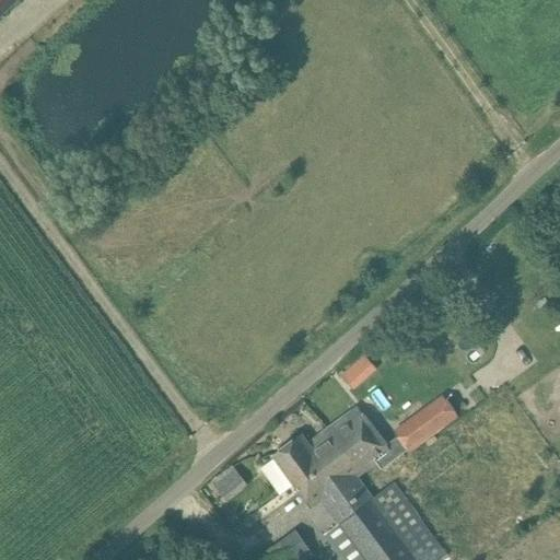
[(0,0),(0,16),(18,0),(0,0)]
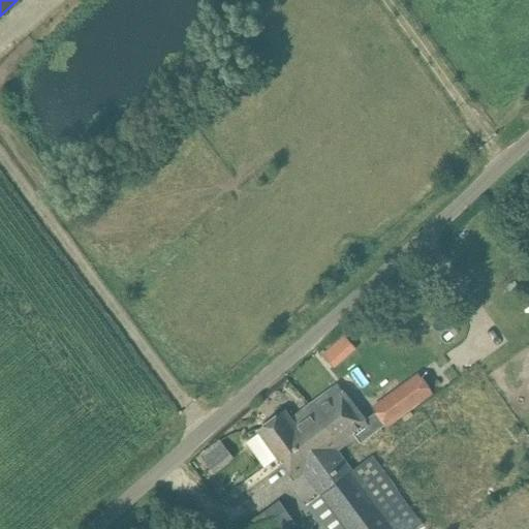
[(321,353),(335,369),(358,348),(344,333),(321,353)]
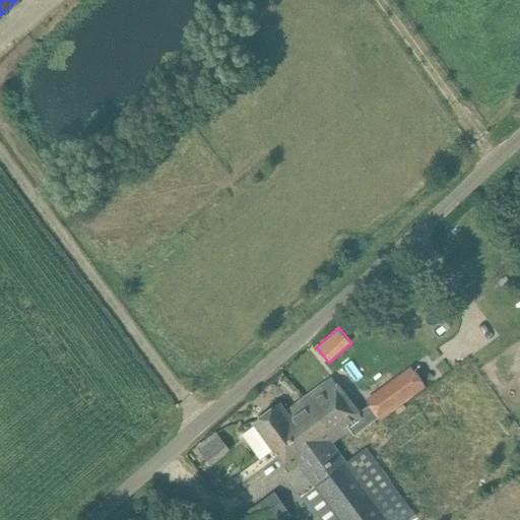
[(380,419),(425,387),(409,370),(367,401),(370,406),(380,419)]
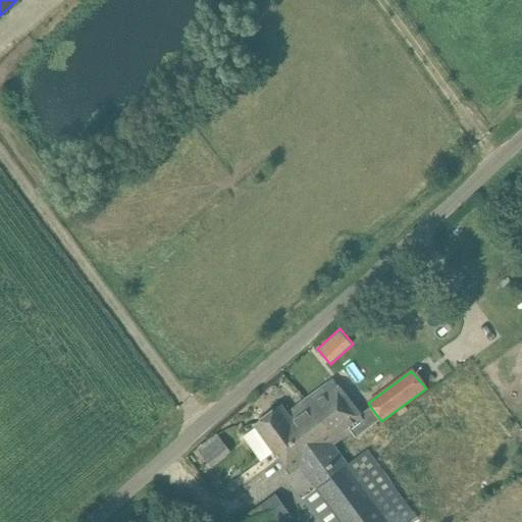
[(333,381),(306,402),(335,441),(350,430),(357,439),(381,421),(371,408),(359,417),(333,381)]
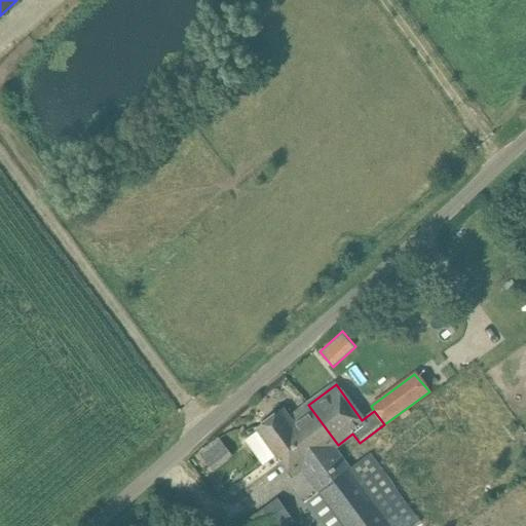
[(338,445),(308,405),(290,418),(284,410),(258,428),(259,430),(246,440),(263,465),(277,455),(294,477),(303,470),(318,492),(305,502),(323,525),(414,525),(420,521),(370,454),(349,470),(333,449),(338,445)]
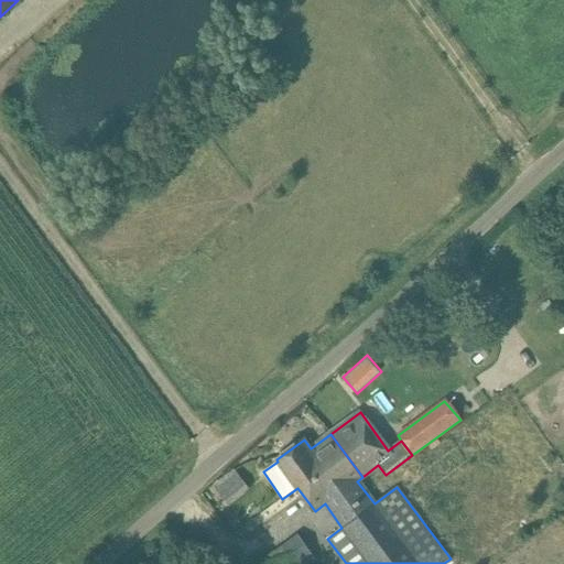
[(236,469),(206,487),(217,507),(248,489),(236,469)]
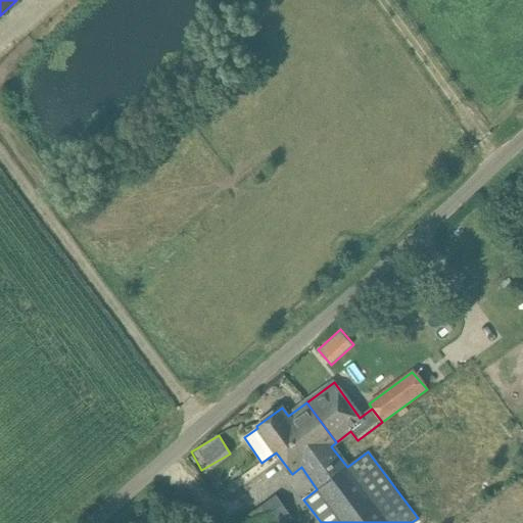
[(281,522),(303,507),(288,487),(239,522),(281,522)]
